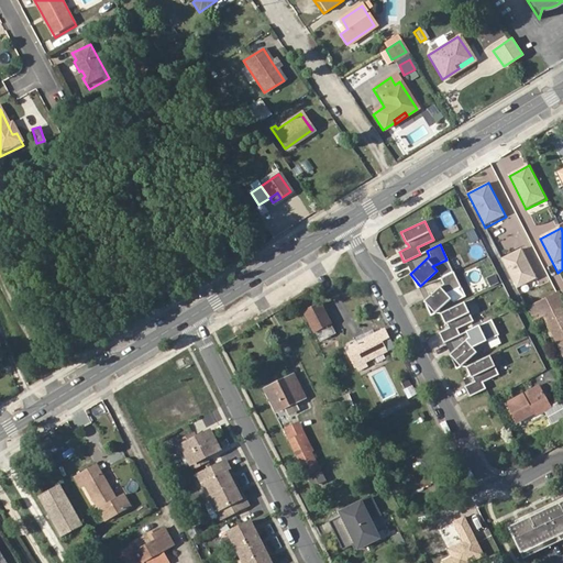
[(521,250),(501,261),(518,295),(539,284),(521,250)]
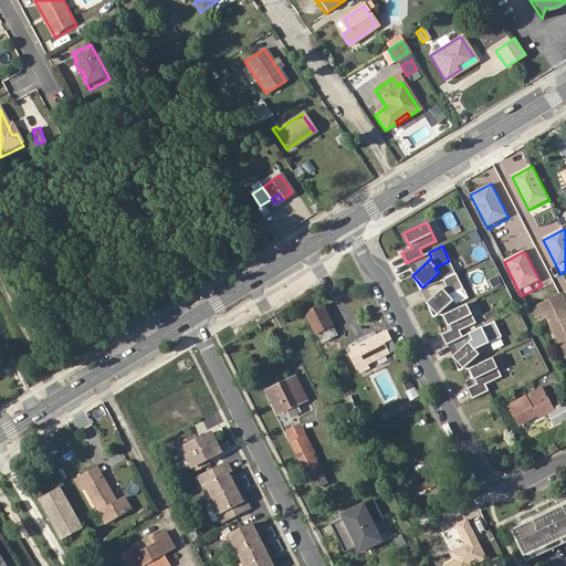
[(462,289),(454,273),(442,280),(444,285),(426,303),(437,315),(452,300),(448,295),(462,289)]
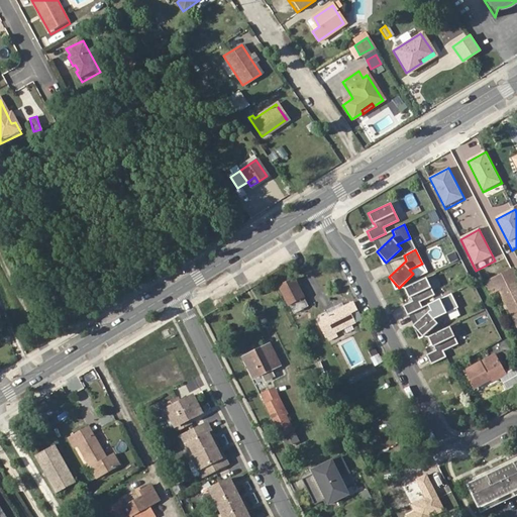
[(516,267),(516,266),(515,267),(483,282),(490,295),(499,290),(516,327),(516,267)]
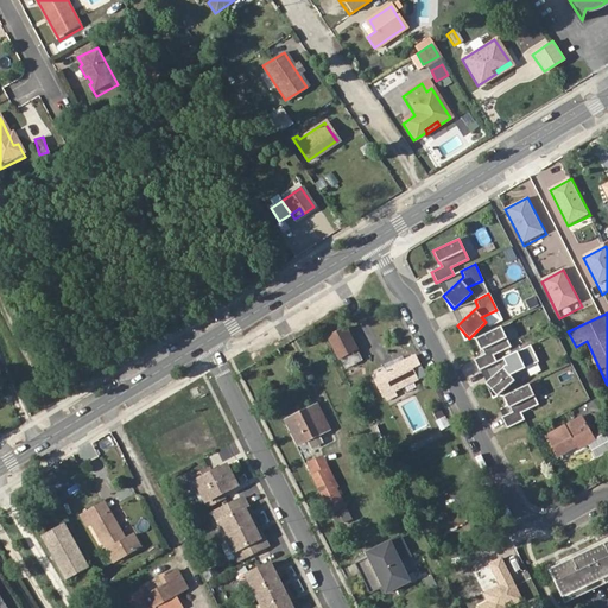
[(502,324),(477,337),(477,339),(483,348),(485,348),(486,353),(476,358),(481,368),(499,360),(495,354),(513,344),(502,324)]
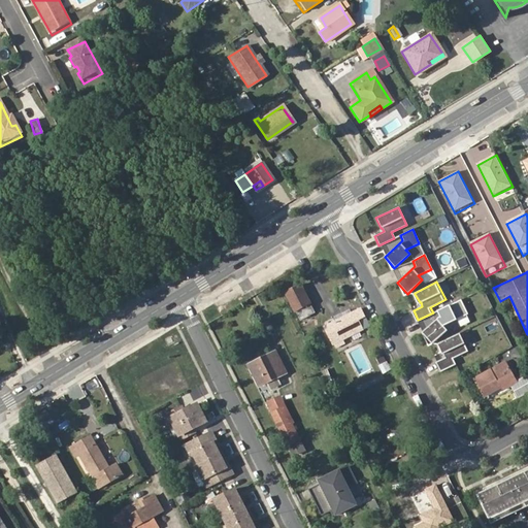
[(285,292),(299,319),(312,312),(299,285),(285,292)]
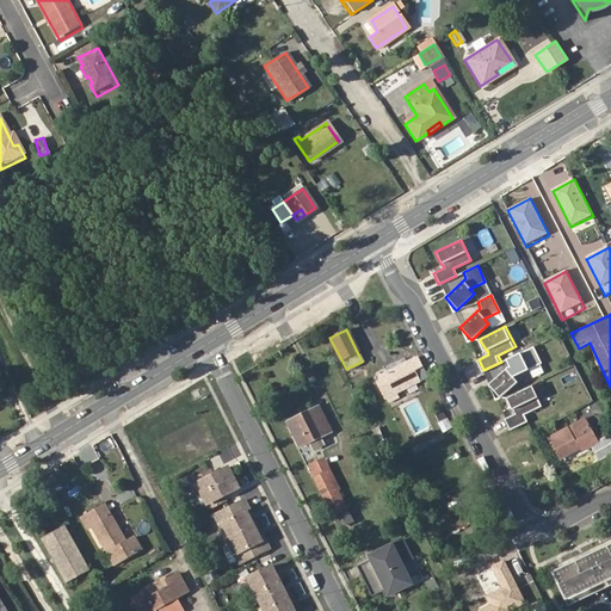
[(528,369),(519,352),(505,359),(508,365),(487,384),(499,397),(517,382),(512,376),(528,369)]
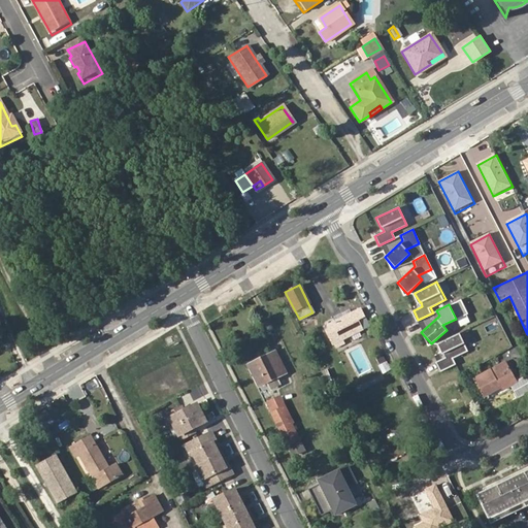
[(332,344),(341,340),(367,327),(358,309),(323,328),(332,344)]
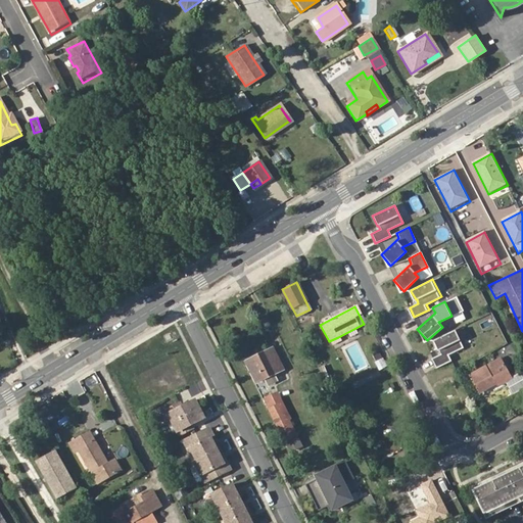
[(459,328),(436,338),(436,339),(440,348),(441,348),(443,352),(434,357),(439,366),(455,359),(452,352),(467,345),(459,328)]
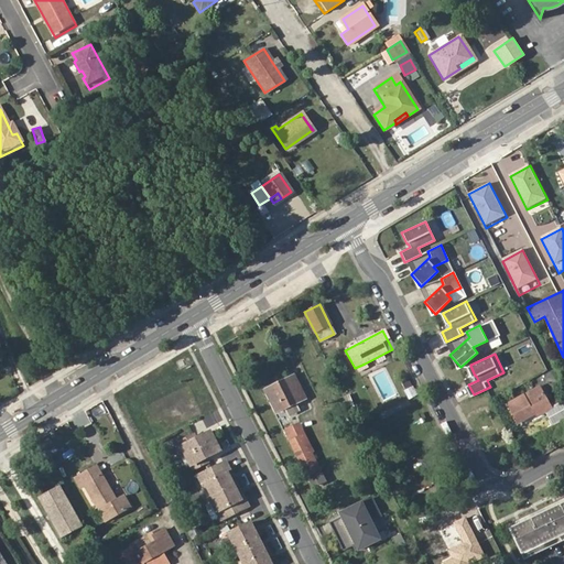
[(355,368),(357,372),(367,367),(365,364),(355,368)]
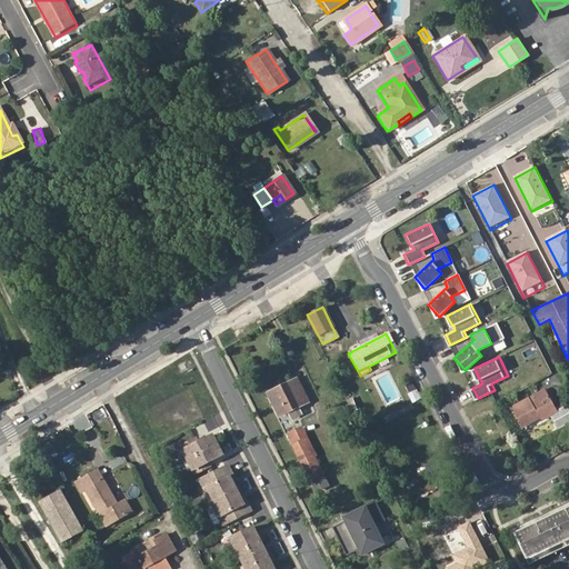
[(280,417),(308,401),(297,379),(268,393),(280,417)]
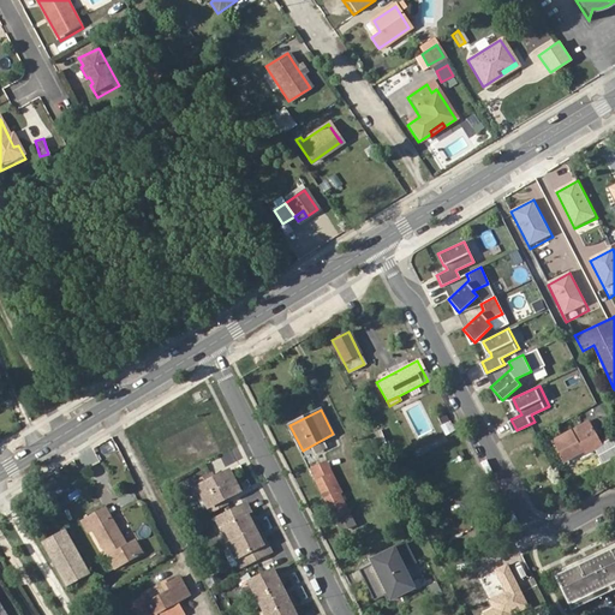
[(445,435),(454,430),(449,418),(440,423),(445,435)]
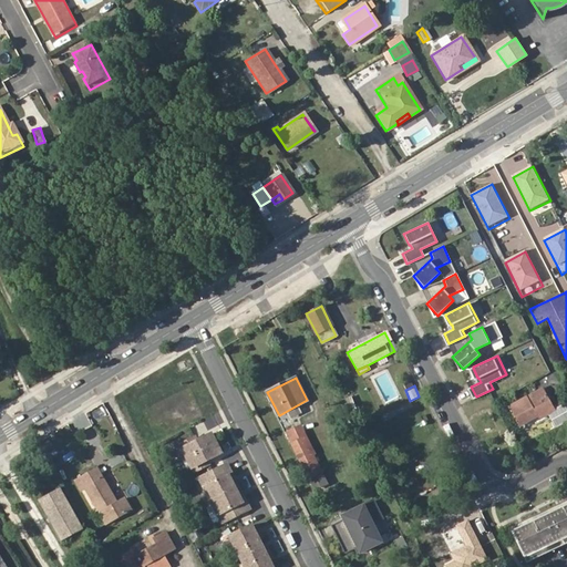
[(544,389),(528,398),(531,401),(546,392),(544,389)]
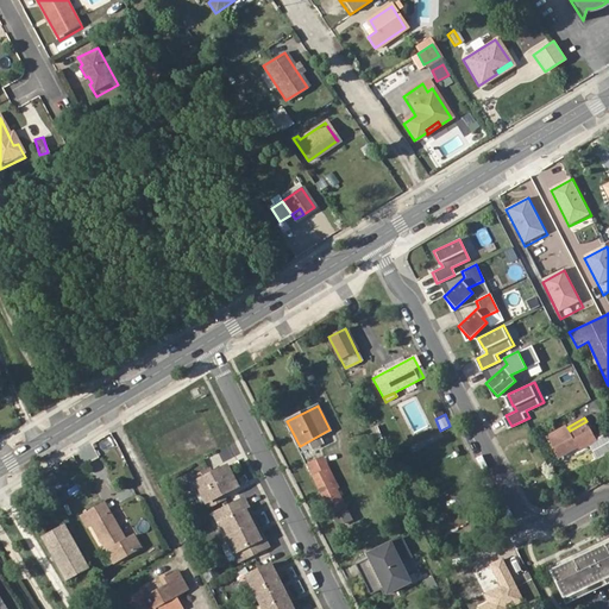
[(570,431),(567,427),(548,438),(558,456),(577,446),(579,450),(589,444),(597,457),(608,449),(608,437),(607,433),(596,438),(586,421),(570,431)]
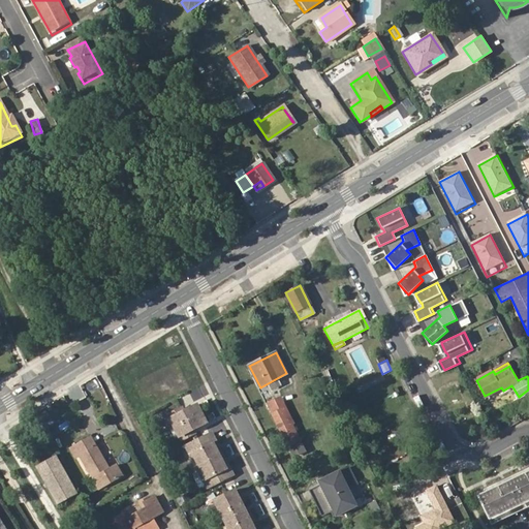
[(186,408),(172,414),(185,440),(198,433),(196,430),(210,423),(201,405),(188,411),(186,408)]
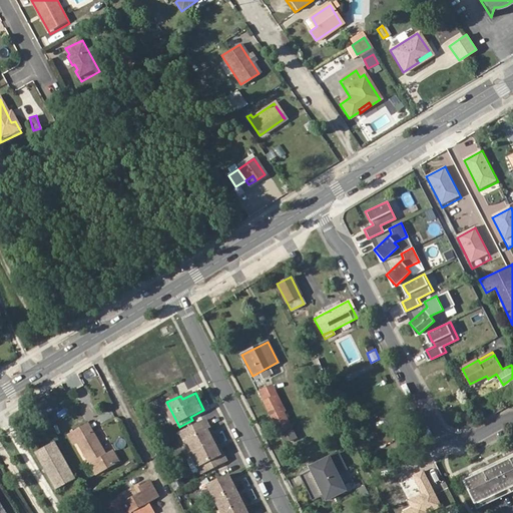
[(266,401),(274,415),(282,410),(274,396),(266,401)]
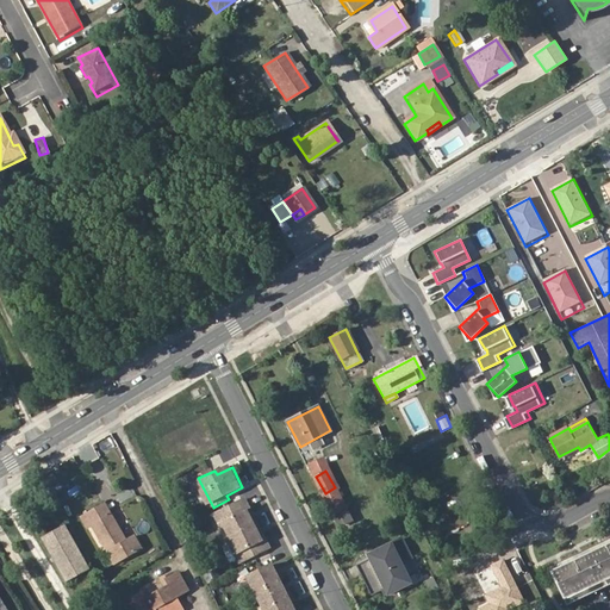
[(253,506),(248,497),(218,512),(223,522),(226,520),(232,533),(235,536),(241,551),(238,552),(243,561),(273,546),(268,536),(265,539),(249,508),(253,506)]
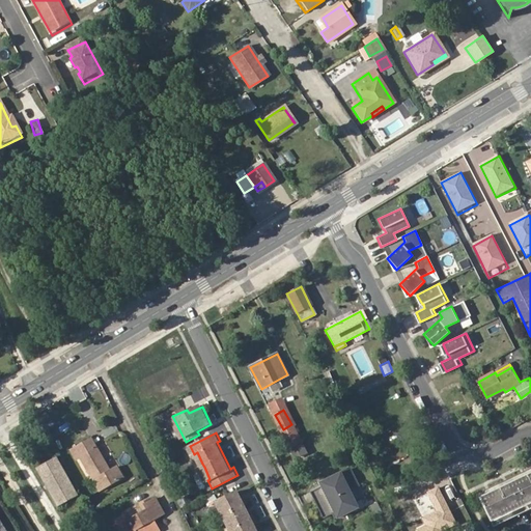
[(98,447),(91,438),(88,440),(93,449),(98,447)]
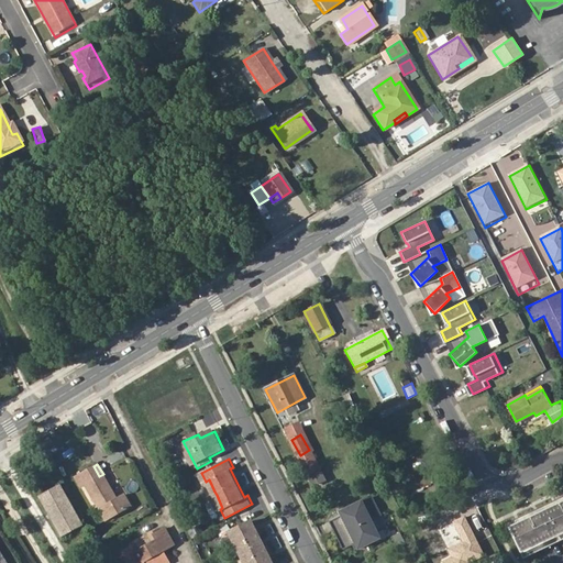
[(99,476),(94,466),(76,477),(81,487),(86,484),(107,520),(131,506),(124,495),(118,499),(114,501),(112,497),(116,495),(103,474),(99,476)]
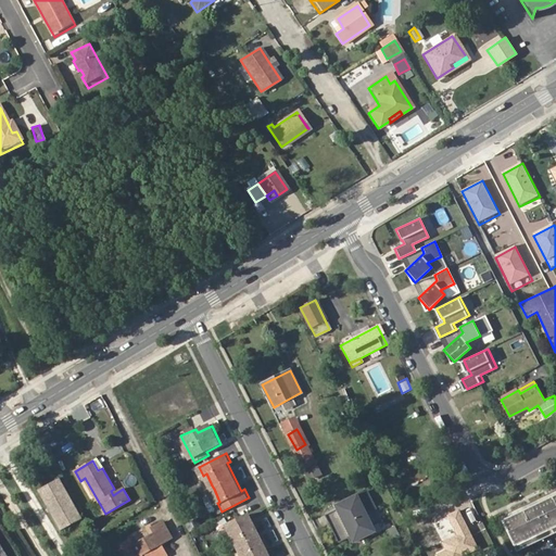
[(244,489),(230,462),(227,463),(241,491),(244,489)]
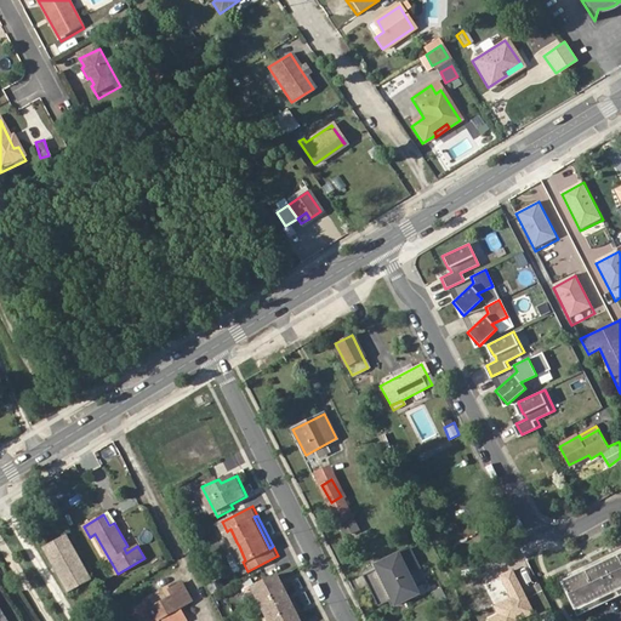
[(95,580),(69,535),(45,548),(70,593),(95,580)]
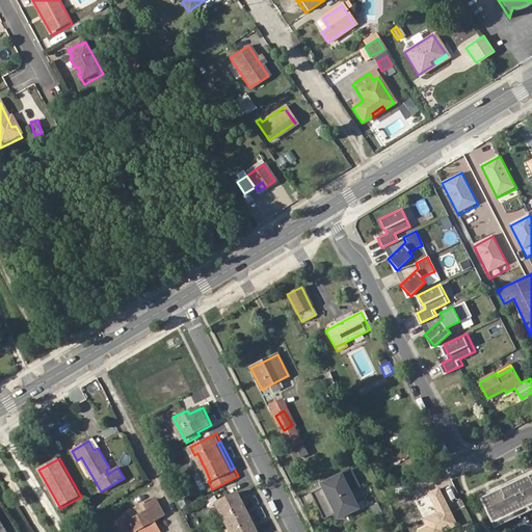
[(362,486),(353,470),(324,484),(326,486),(314,494),(326,520),(336,514),(339,520),(362,508),(352,490),(362,486)]
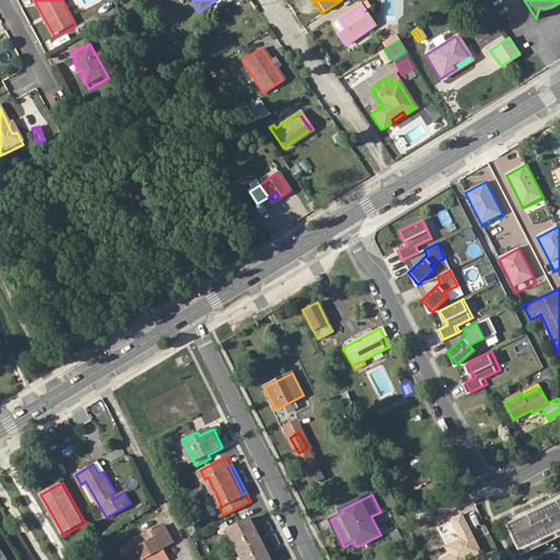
[(559,497),(504,524),(517,550),(559,528),(559,497)]
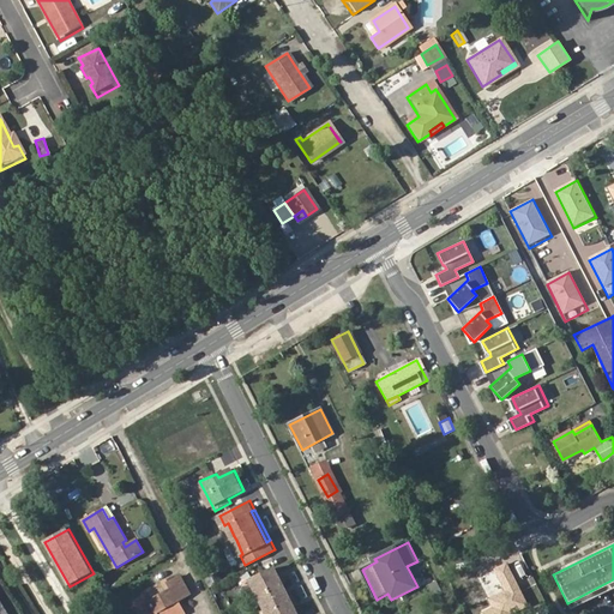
[(507,564),(494,570),(505,590),(489,599),(494,609),(483,613),(516,613),(530,607),(507,564)]
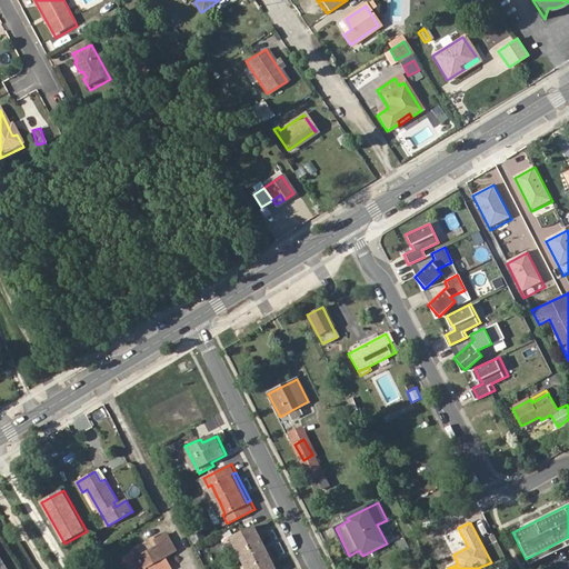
[(256,526),(235,537),(241,549),(242,552),(250,568),(277,568),(278,568),(273,559),(271,555),(268,549),(267,546),(265,541),(261,536),(256,526)]
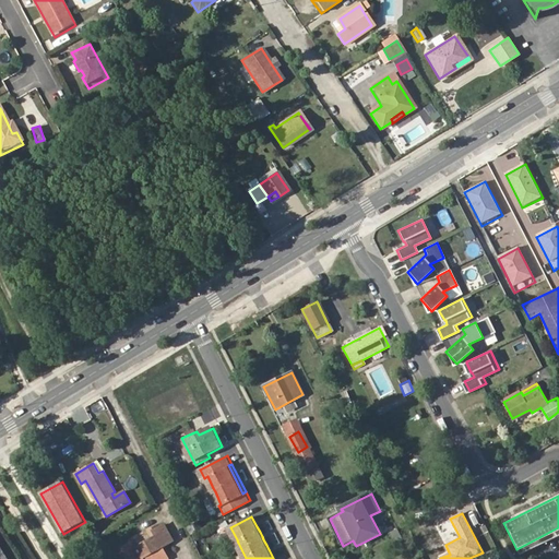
[(156,535),(126,552),(129,558),(144,558),(143,557),(174,540),(165,524),(153,531),(156,535)]
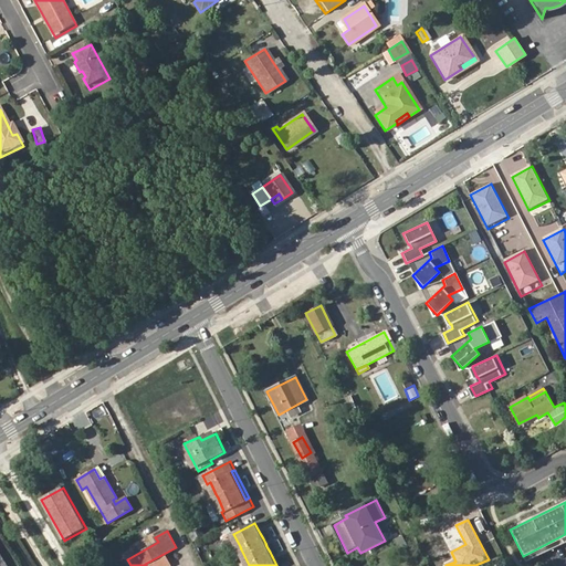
[(565,534),(523,556),(524,562),(565,541),(565,534)]
